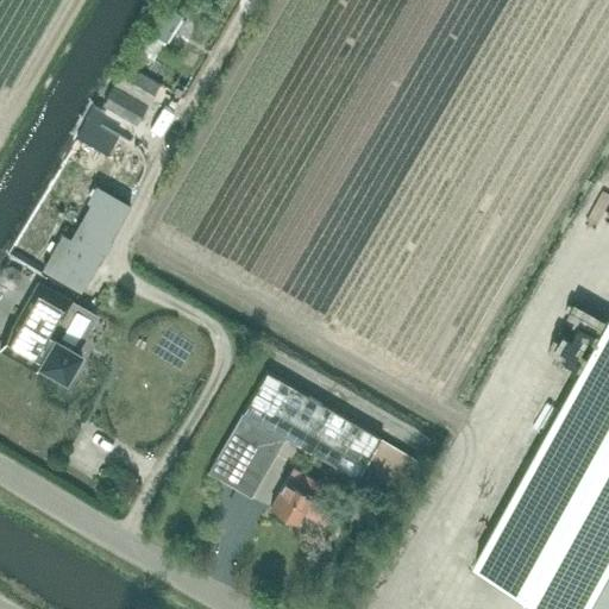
[(159,2),(144,30),(165,43),(182,14),(159,2)]
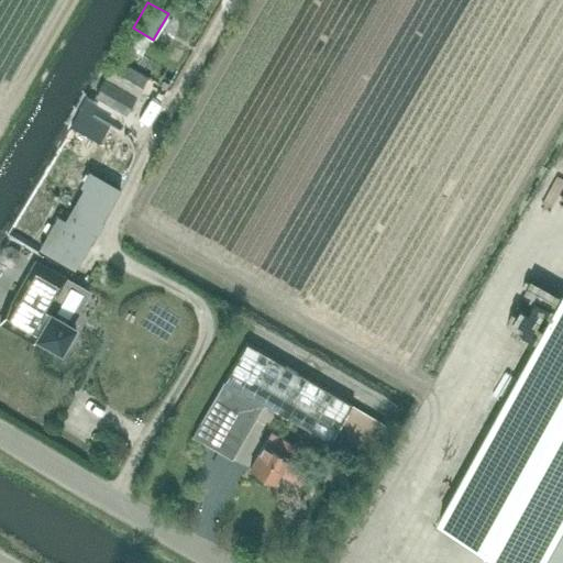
[(95,97),(125,114),(148,77),(117,58),(107,75),(102,72),(97,81),(102,84),(95,97)]
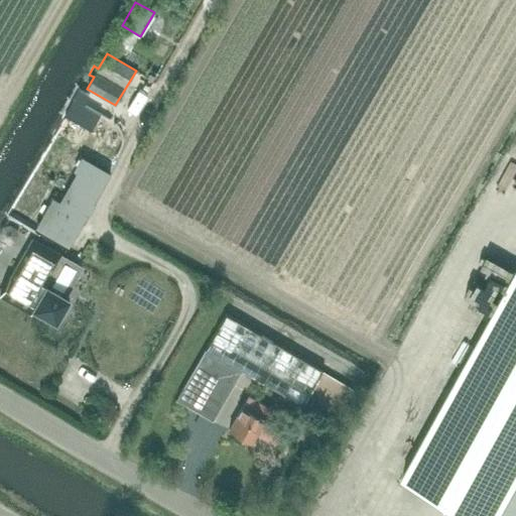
[(68,246),(111,174),(95,165),(86,179),(77,173),(58,203),(51,198),(34,226),(68,246)]
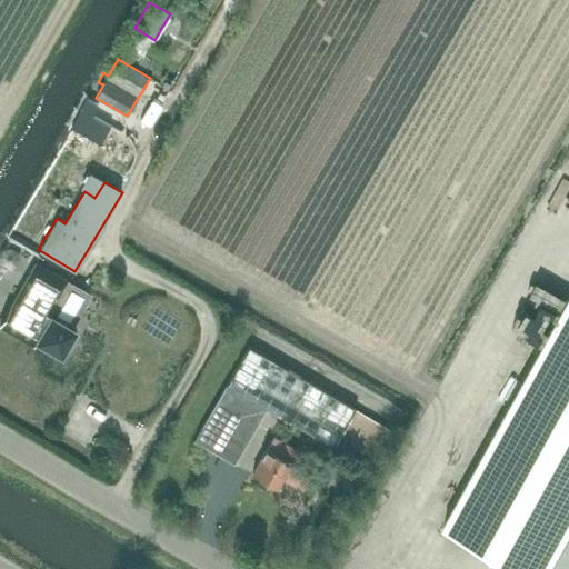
[(3,249),(0,255),(0,258),(1,265),(9,268),(17,267),(21,259),(19,251),(12,247),(3,249)]
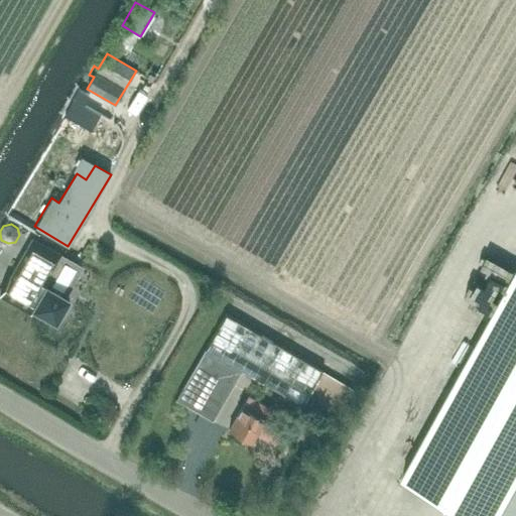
[(44,284),(61,253),(33,236),(0,292),(0,294),(30,312),(33,307),(55,320),(69,298),(44,284)]
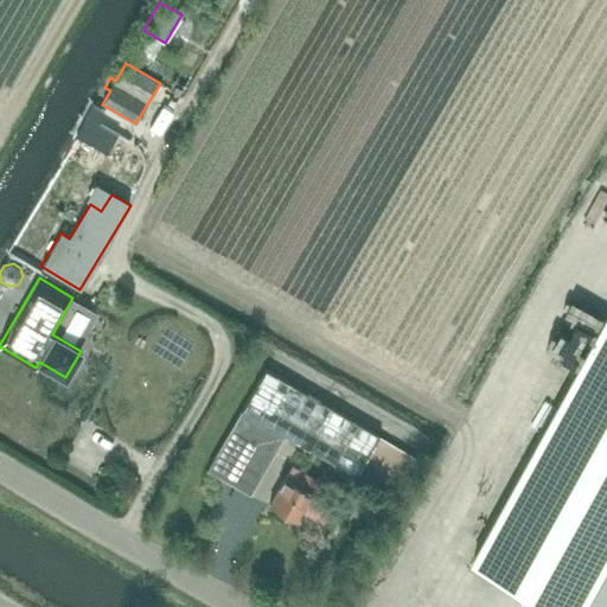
[(606,606),(606,318),(472,563),(553,606),(606,606)]
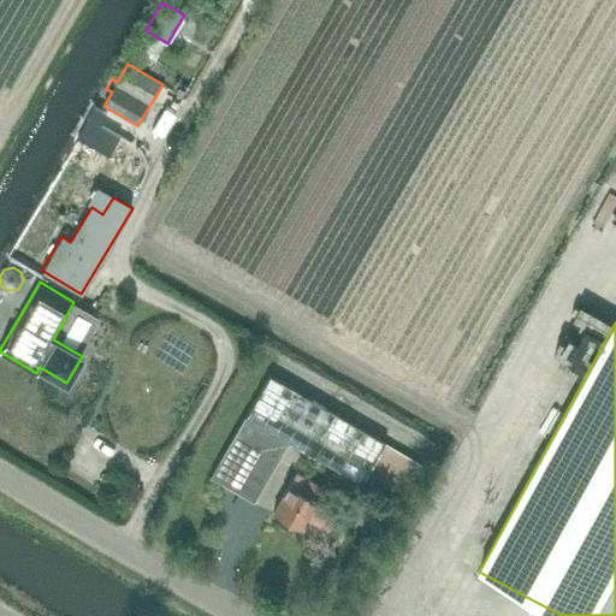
[(420,463),(384,442),(270,374),(246,415),(247,416),(212,474),(254,498),(288,439),(361,483),(396,503),(420,463)]
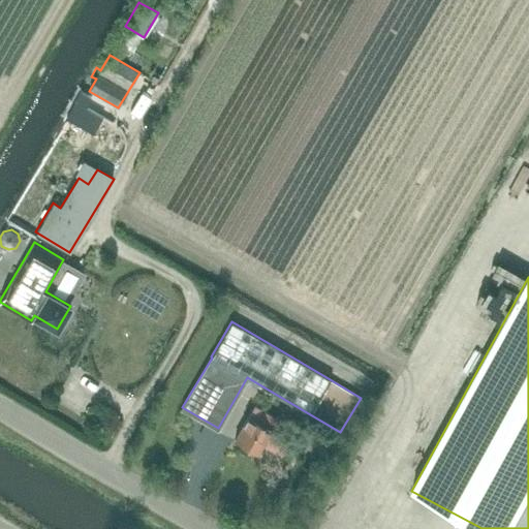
[(290,441),(272,430),(279,417),(262,408),(255,418),(248,414),(234,438),(258,453),(262,445),(281,456),(290,441)]
